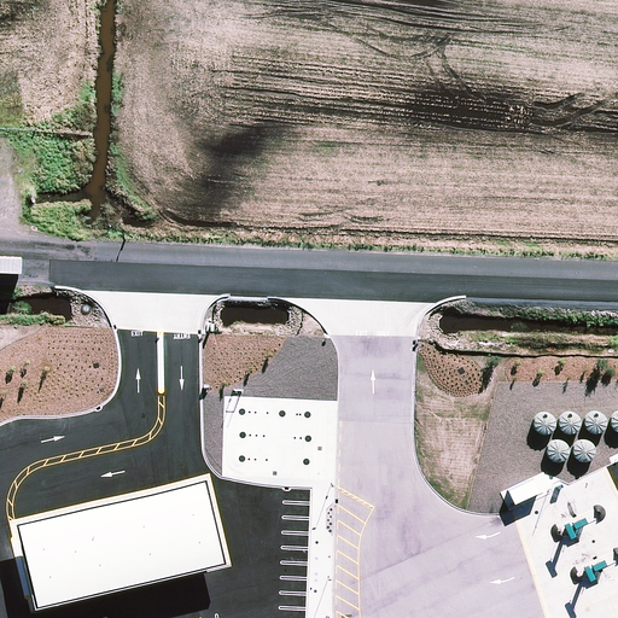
[(560,425),(561,429),(565,431),(567,432),(571,432),(575,432),(578,430),(581,426),(581,424),(581,420),(579,417),(577,414),(575,412),(571,410),(567,412),(564,413),(561,415),(560,419),(559,421),(560,425)]
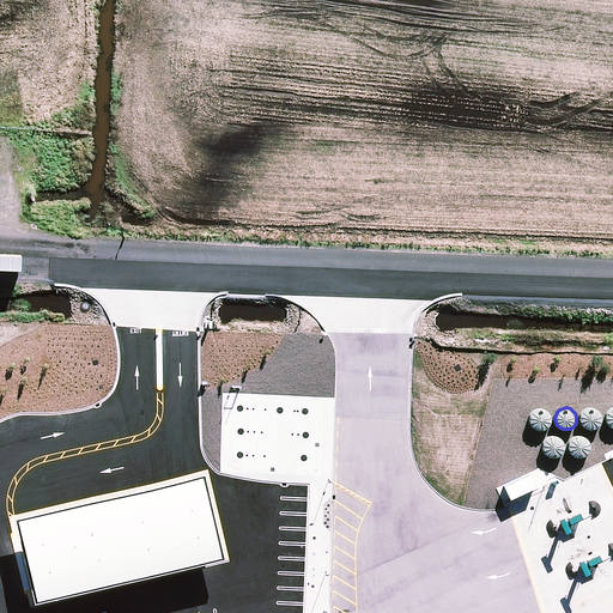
[(582,423),(584,426),(587,429),(590,430),(594,430),(598,430),(600,428),(602,424),(604,420),(604,417),(601,414),(599,411),(596,410),(593,408),(589,410),(587,411),(583,413),(582,417),(582,419),(582,423)]
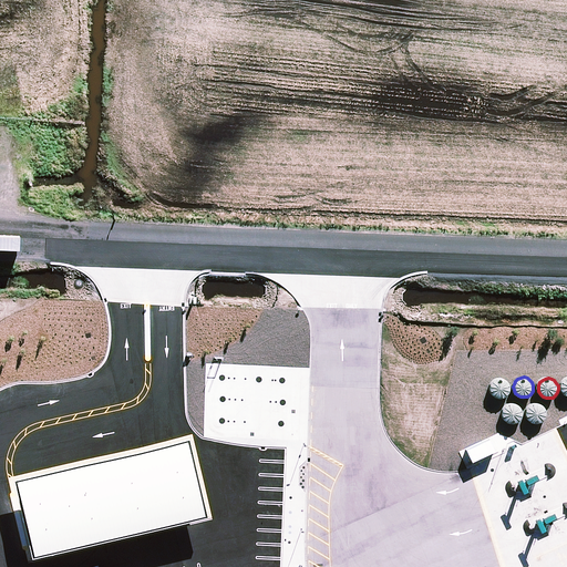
[(492,392),(493,394),(495,398),(498,399),(502,399),(505,398),(508,395),(509,393),(511,390),(511,387),(509,383),(507,381),(504,379),(502,379),(498,379),(495,381),(493,382),(492,385),(491,389),(492,392)]
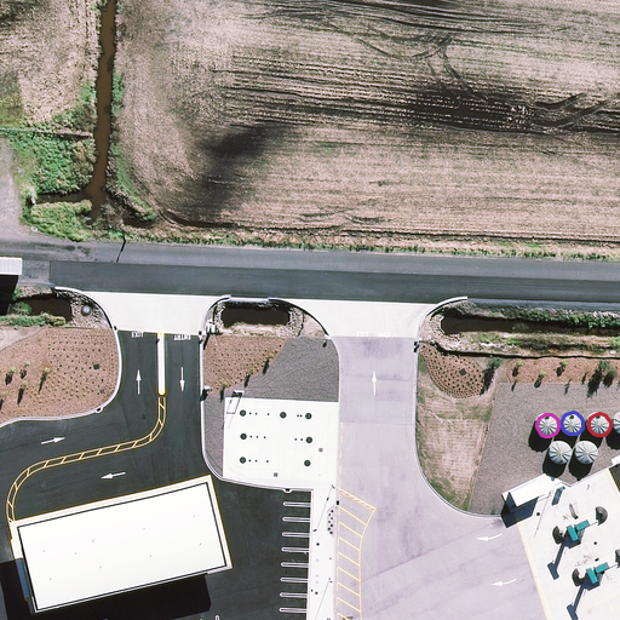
[(575,455),(578,459),(580,461),(584,463),(587,463),(591,461),(593,460),(596,457),(597,453),(597,449),(595,447),(592,443),(590,442),(586,441),(583,442),(580,443),(578,446),(575,448),(575,452),(575,455)]
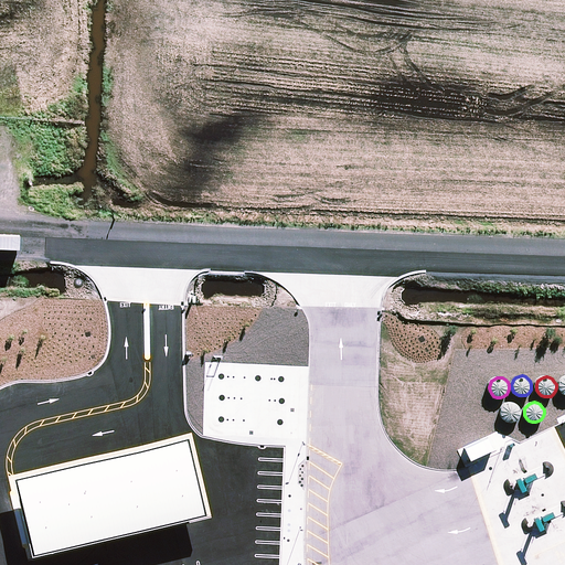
[(502,417),(503,419),(507,422),(509,423),(512,424),(515,423),(519,420),(521,418),(522,415),(521,412),(520,408),(518,406),(515,404),(512,404),(509,404),(505,405),(503,407),(502,411),(502,414),(502,417)]
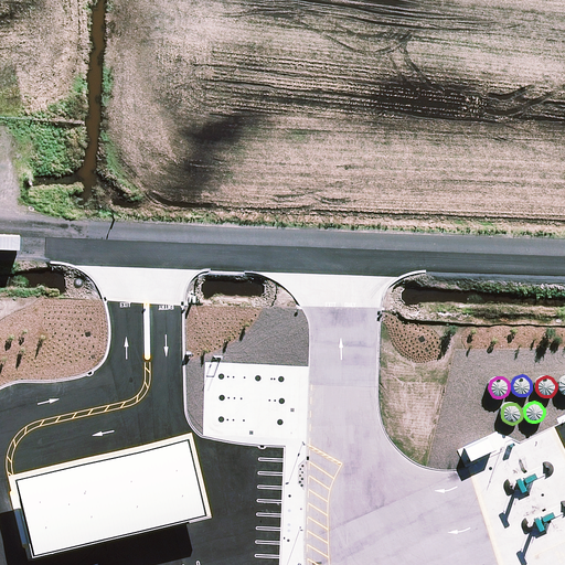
[(174,438),(14,475),(34,558),(177,526),(212,519),(192,435),(174,438)]
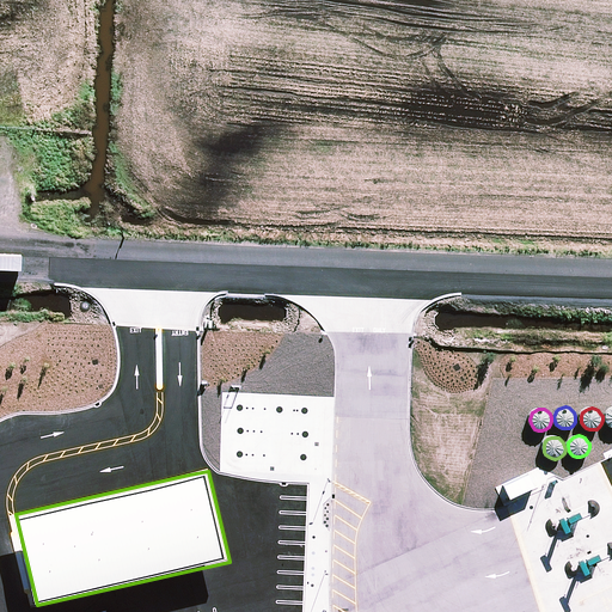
[(505,485),(510,500),(536,488),(530,473),(505,485)]
